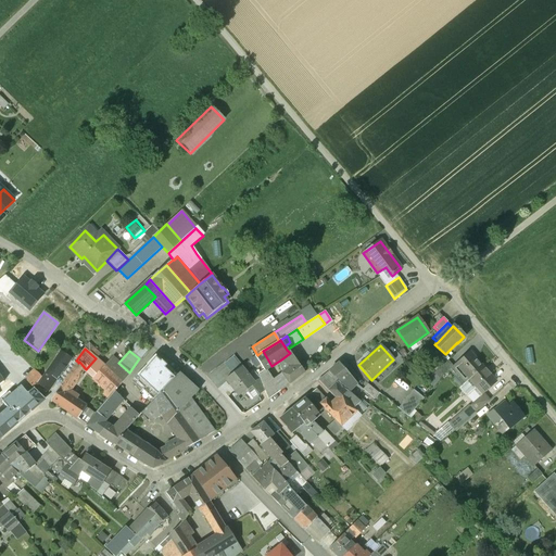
[(272,366),(263,351),(257,355),(255,356),(265,370),(266,370),(272,366)]
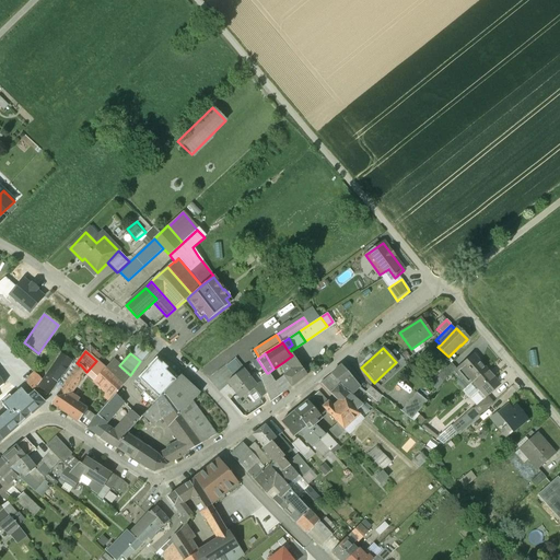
[(487,371),(473,354),(456,369),(455,369),(456,370),(469,385),(474,382),(487,371)]
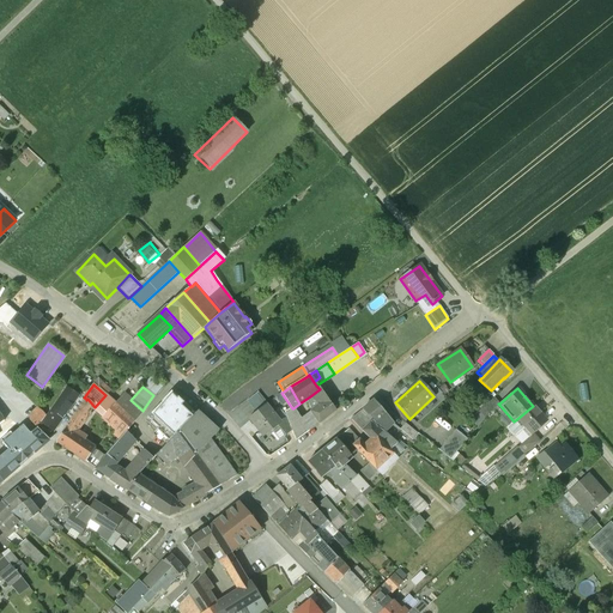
[(335,412),(320,389),(310,396),(317,406),(310,412),(319,423),(335,412)]
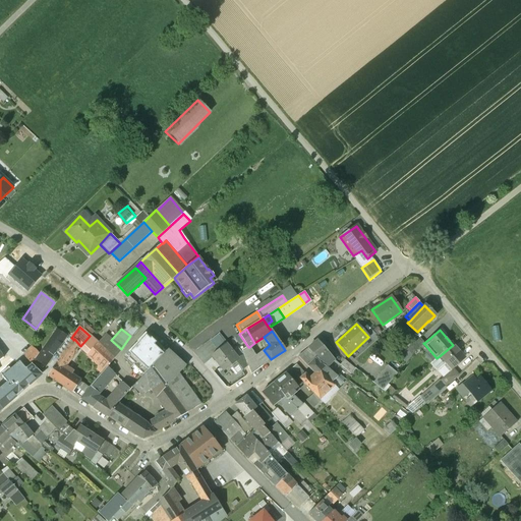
[(132,365),(143,375),(166,352),(156,342),(155,342),(146,333),(137,342),(125,355),(134,364),(132,365)]
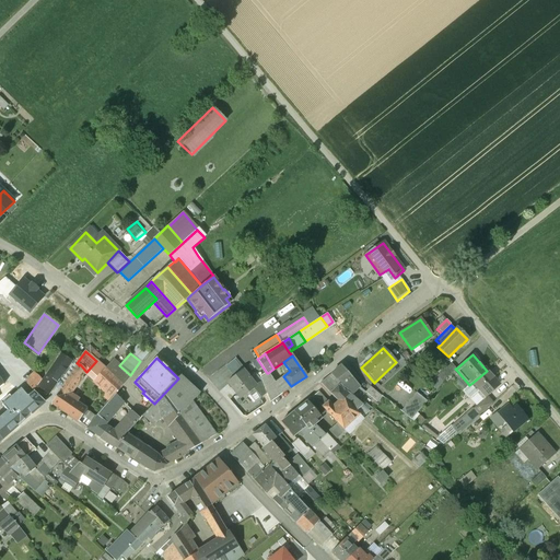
[(66,383),(79,364),(77,363),(72,360),(67,368),(61,375),(59,378),(66,383)]
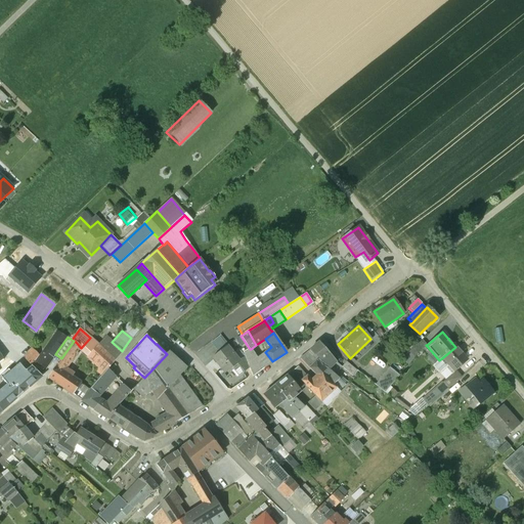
[(95,372),(101,377),(106,370),(122,352),(122,351),(112,342),(105,337),(97,345),(87,357),(86,358),(97,369),(95,372)]
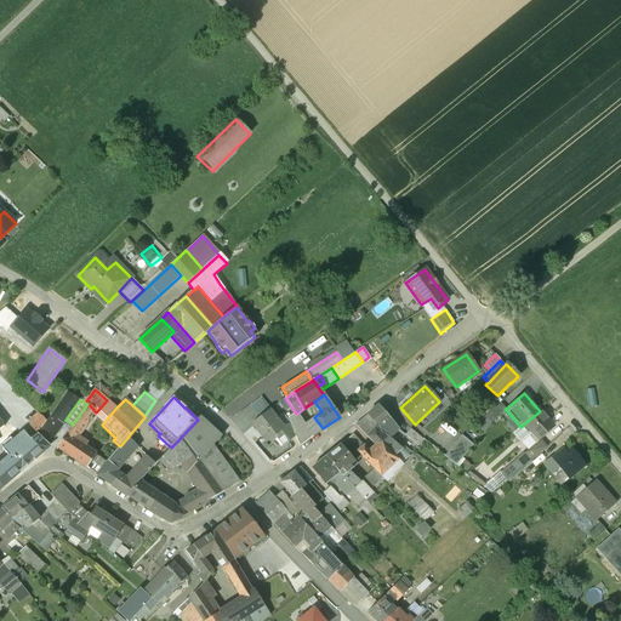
[(74,408),(64,400),(58,409),(68,416),(74,408)]
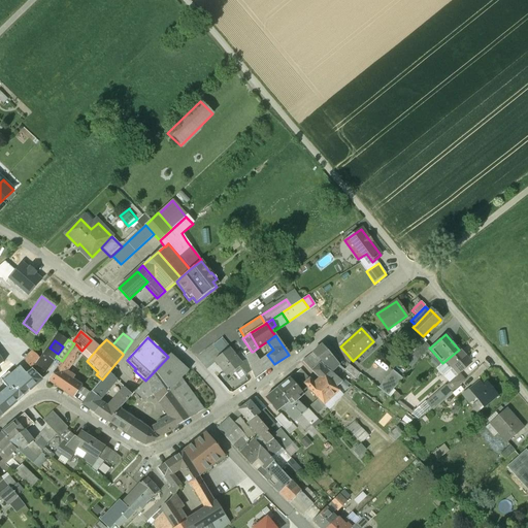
[(81,351),(79,353),(88,360),(98,348),(91,340),(81,351)]
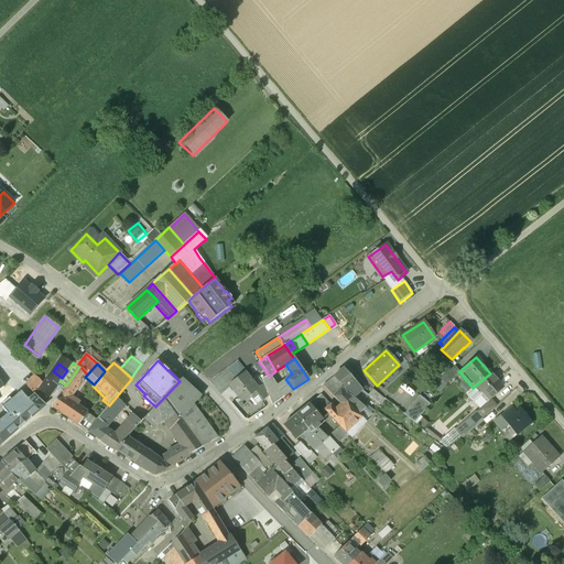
[(455,366),(442,378),(447,384),(459,372),(458,371),(459,371),(455,366)]
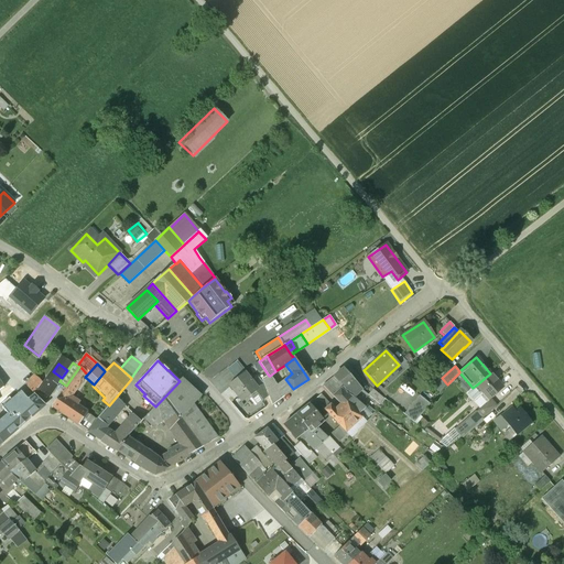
[(79,368),(62,392),(69,399),(71,397),(85,377),(87,375),(80,367),(79,368)]
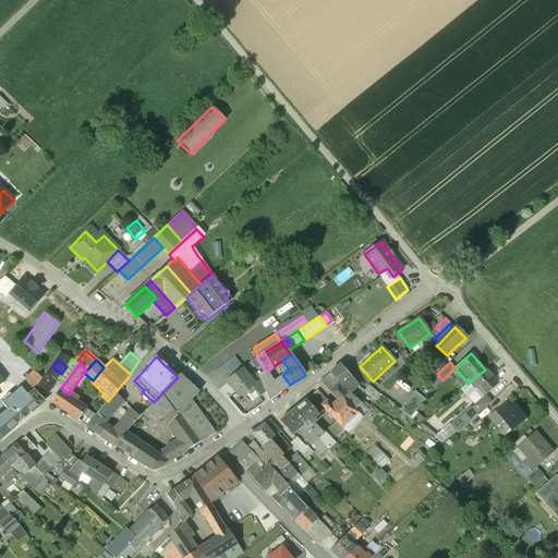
[(359,386),(340,365),(329,373),(339,383),(341,385),(351,393),(359,386)]
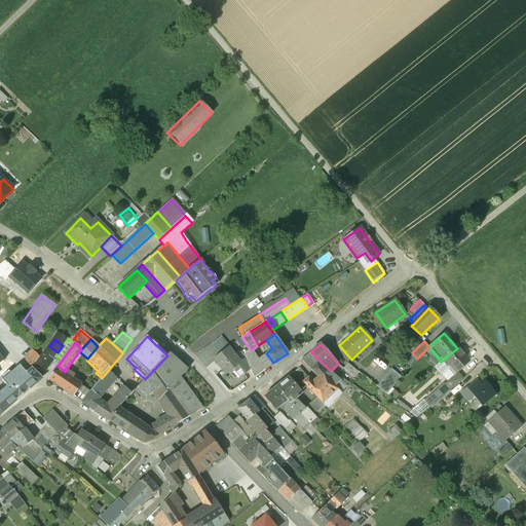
[(37,362),(46,369),(55,355),(58,352),(49,346),(37,362)]
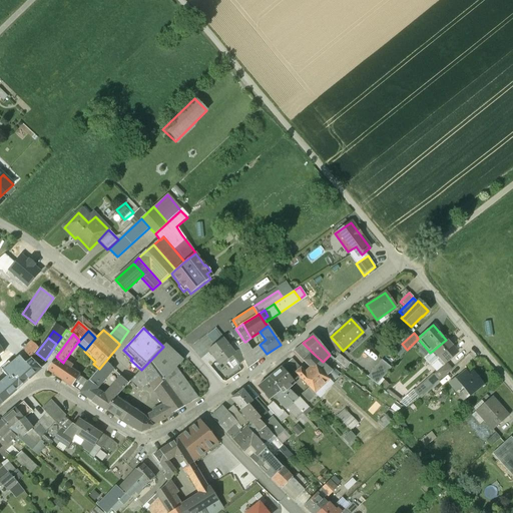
[(231,353),(221,340),(208,350),(219,364),(229,355),(231,353)]
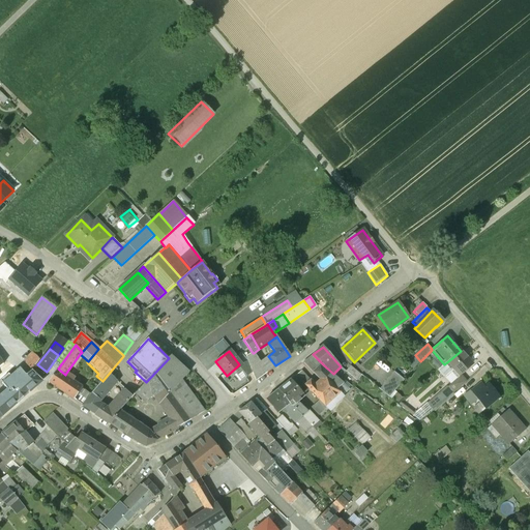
[(471,363),(461,351),(448,361),(459,374),(471,363)]
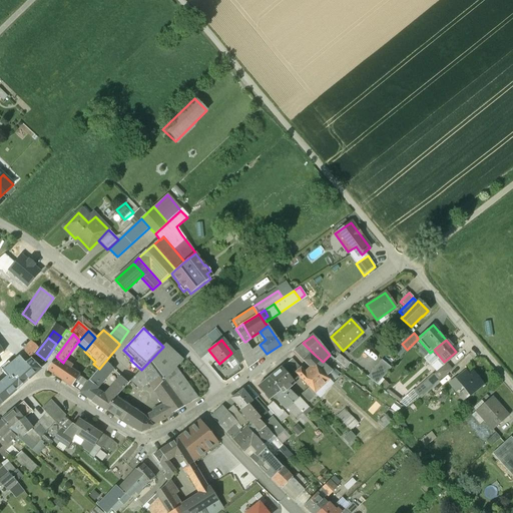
[(32,342),(23,352),(28,356),(31,359),(36,353),(38,347),(34,344),(36,343),(34,341),(32,343),(32,342)]
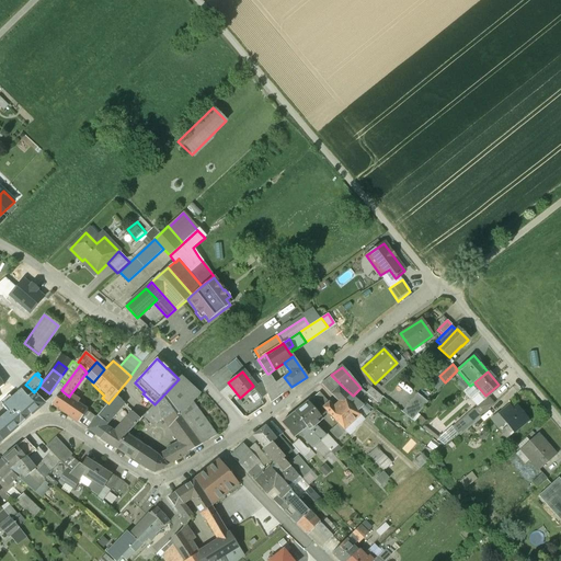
[(271,403),(283,395),(275,384),(268,374),(267,374),(261,378),(262,379),(267,395),(271,403)]
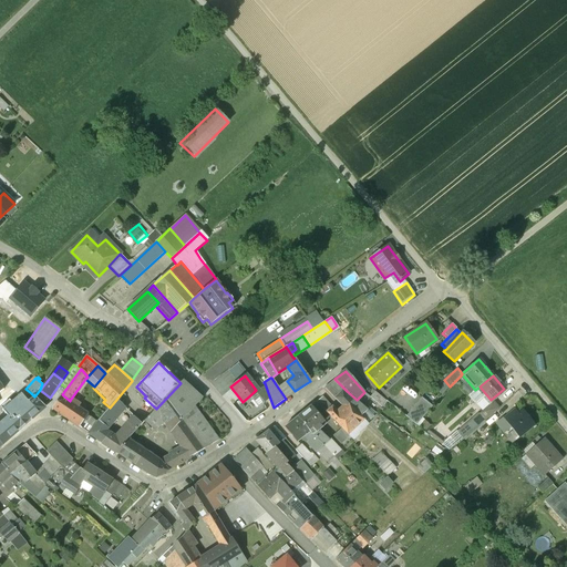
[(334,379),(325,388),(334,399),(342,391),(344,389),(334,379)]
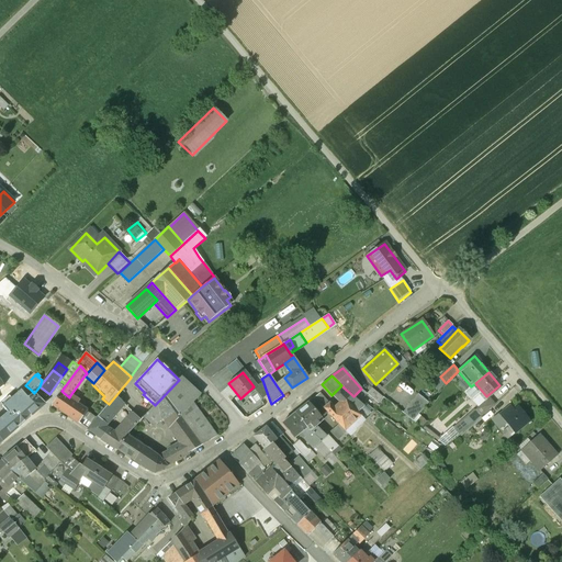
[(155,405),(154,406),(163,418),(170,428),(180,417),(193,403),(201,394),(181,377),(179,380),(155,405)]
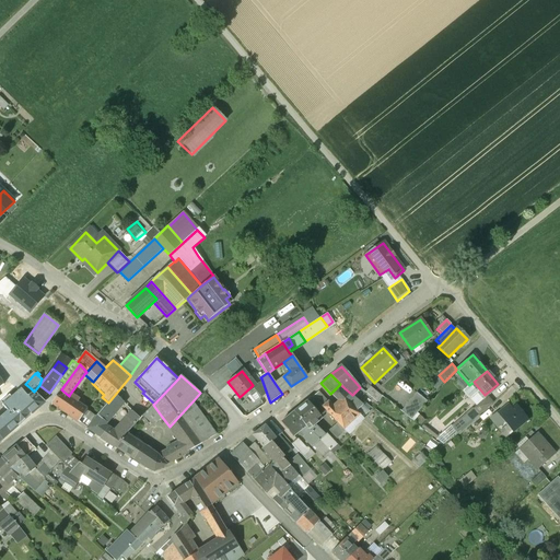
[(291,386),(283,376),(275,383),(282,394),(291,386)]
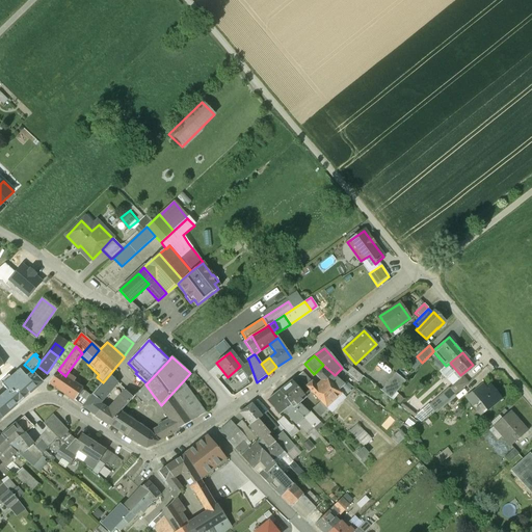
[(254,374),(248,360),(240,366),(238,368),(246,379),(254,374)]
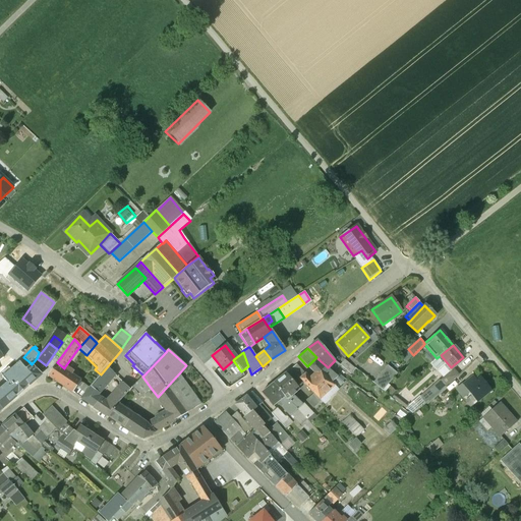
[(327,368),(314,359),(307,366),(317,378),(323,372),(327,368)]
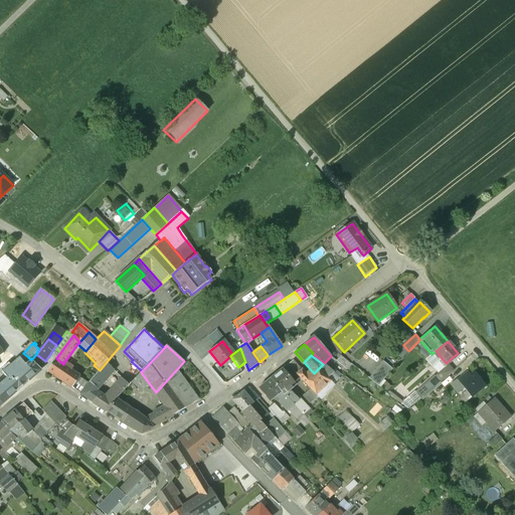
[(342,358),(340,356),(336,361),(347,369),(350,364),(342,358)]
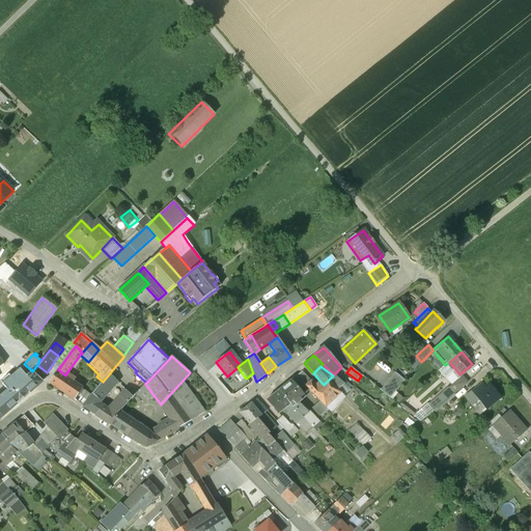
[(0,396),(0,413),(2,417),(36,388),(27,376),(20,369),(2,385),(7,390),(0,396)]
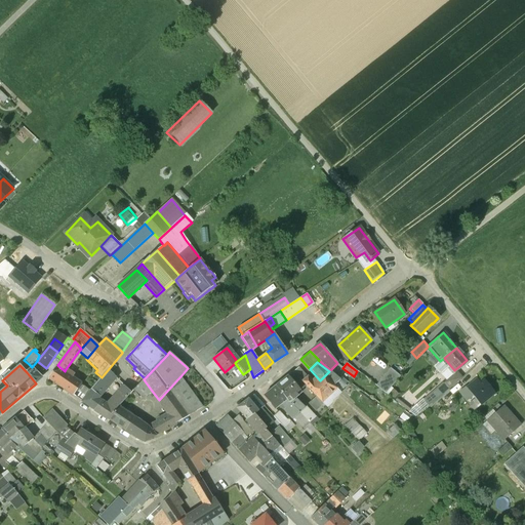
[(73,374),(66,369),(65,371),(57,365),(48,378),(69,393),(77,381),(71,377),(73,374)]
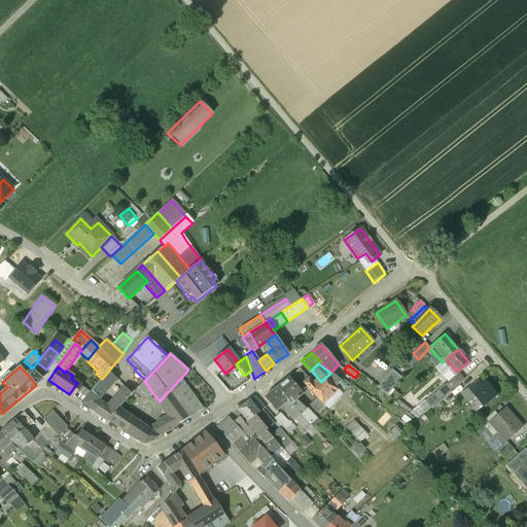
[(39,381),(41,377),(32,369),(29,371),(27,374),(36,385),(39,381)]
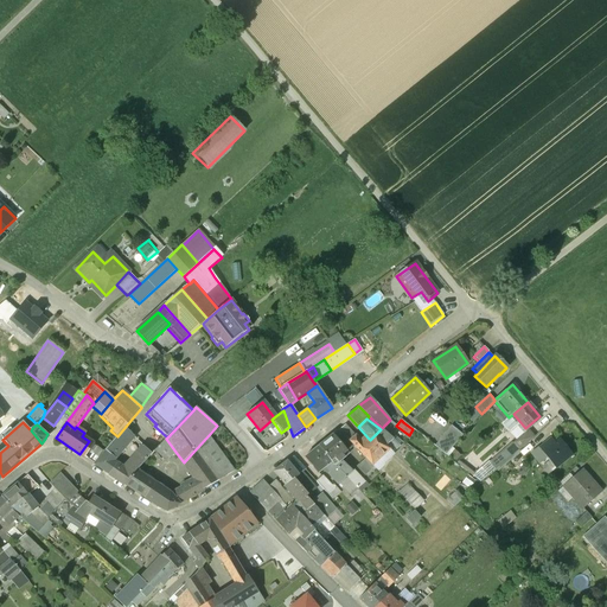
[(338,430),(345,438),(351,433),(345,426),(338,430)]
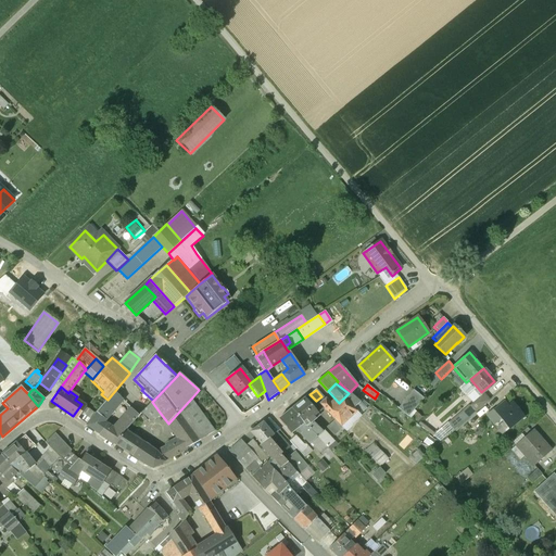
[(413,390),(397,408),(408,417),(424,399),(413,390)]
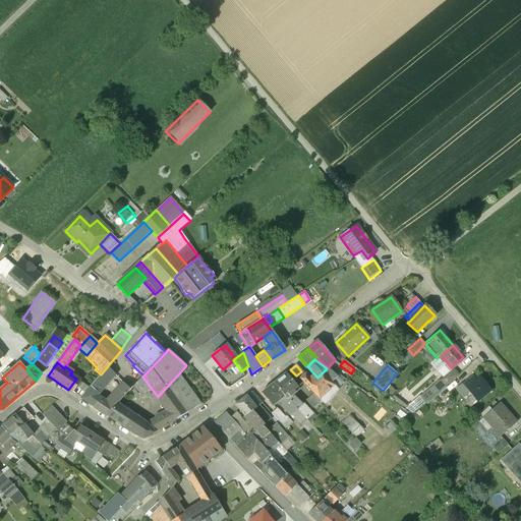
[(101,374),(93,384),(101,392),(114,377),(106,368),(101,374)]
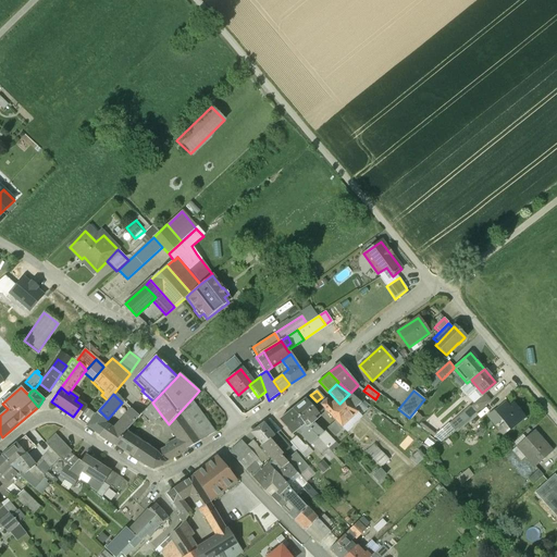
[(353,396),(349,394),(345,398),(355,409),(360,403),(353,396)]
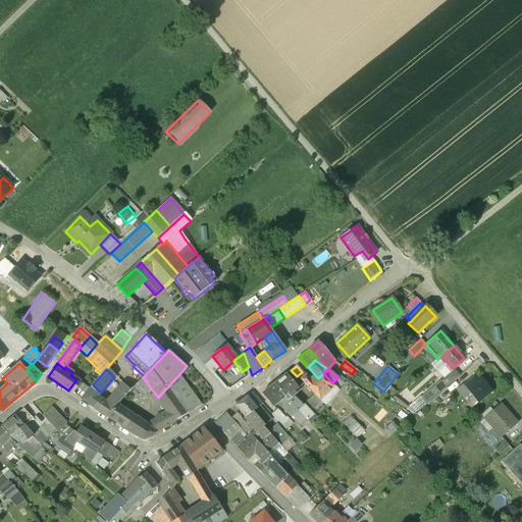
[(440,382),(446,387),(459,376),(454,371),(440,382)]
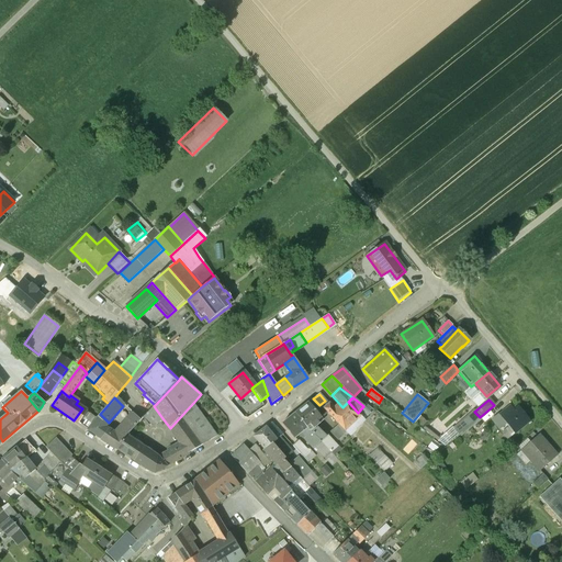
[(329,404),(325,401),(319,405),(324,409),(329,404)]
